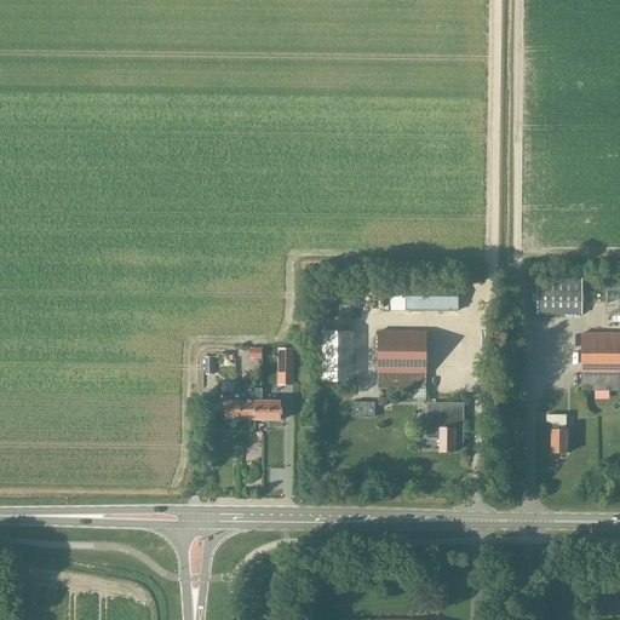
[(537,315),(581,315),(581,277),(537,277),(537,315)]
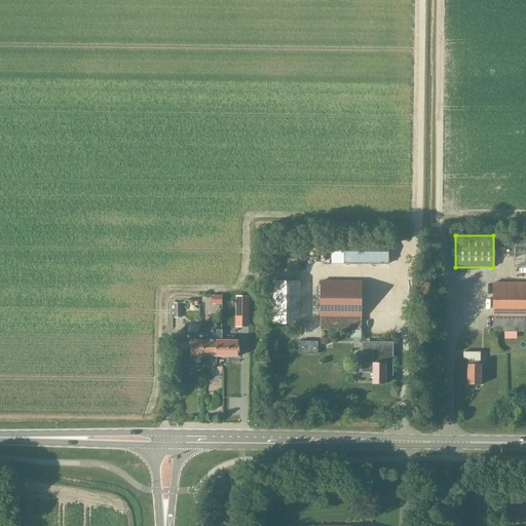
[(525,239),(515,240),(514,266),(525,266),(525,239)]
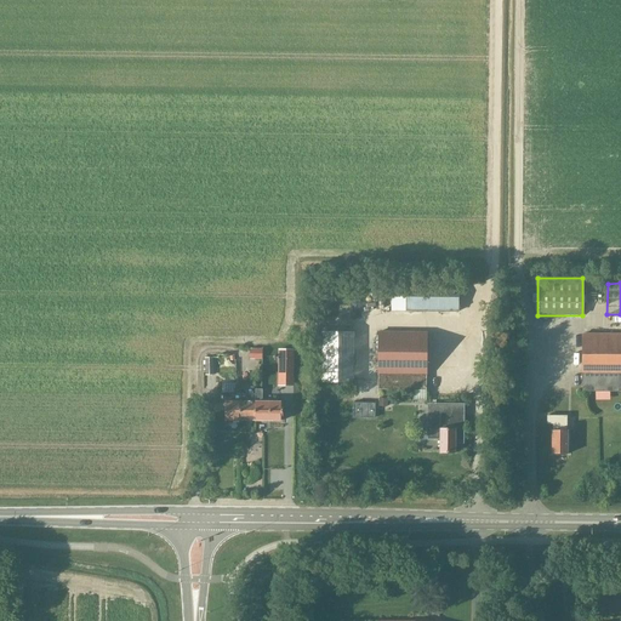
[(405,284),(405,311),(459,312),(459,285),(405,284)]
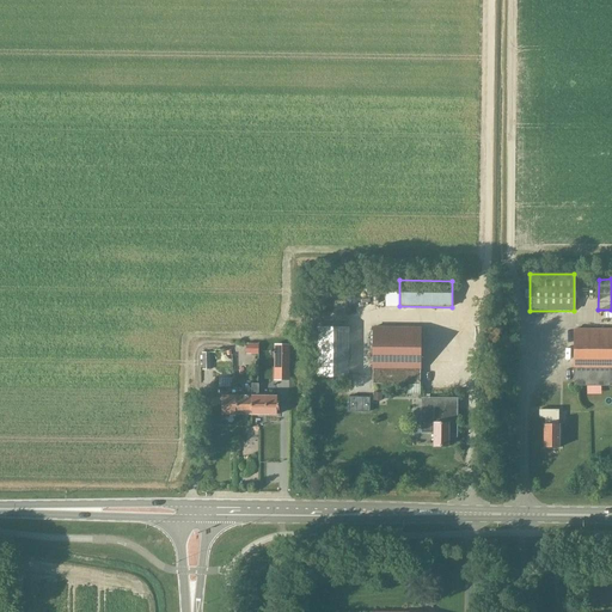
[(420,385),(420,328),(373,326),(373,384),(420,385)]
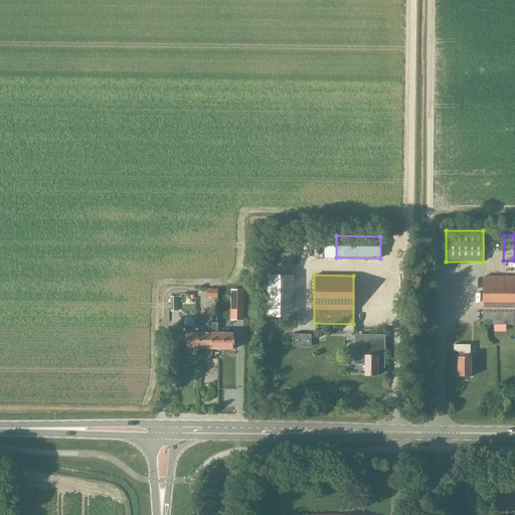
[(267,317),(294,317),(294,276),(268,276),(267,317)]
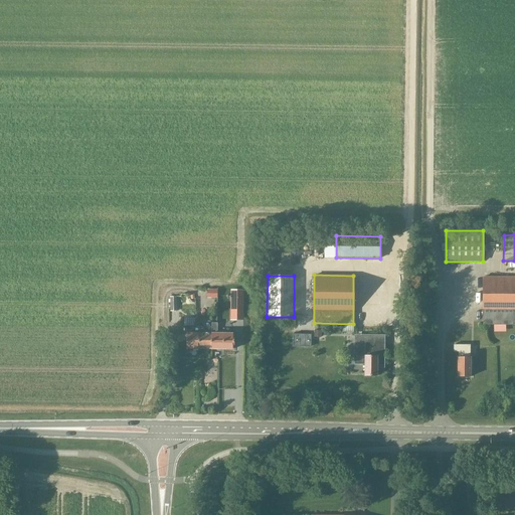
[(514,325),(514,277),(483,278),(482,325),(514,325)]
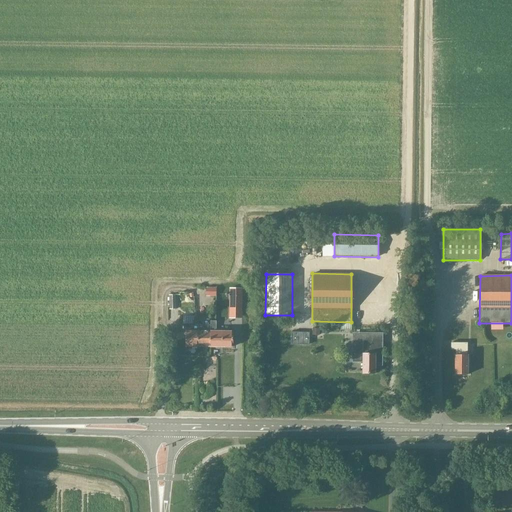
[(198,346),(198,325),(198,321),(192,320),(192,324),(183,324),(183,332),(185,332),(185,346),(198,346)]
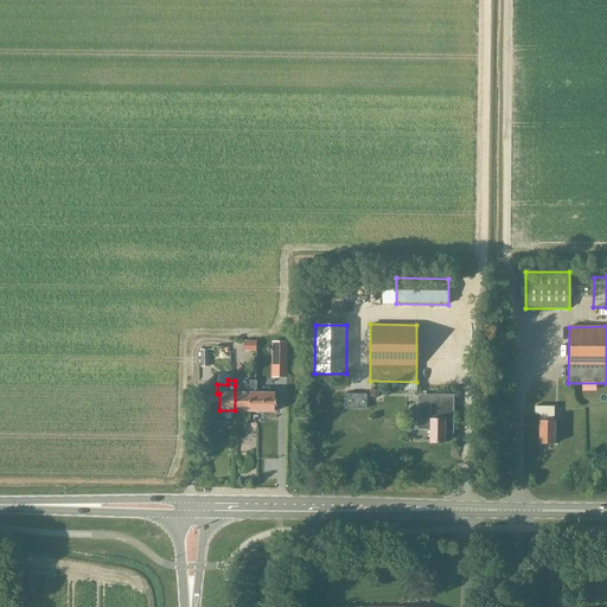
[(249,385),(249,411),(263,411),(275,411),(275,394),(256,393),(256,381),(249,381),(249,385)]
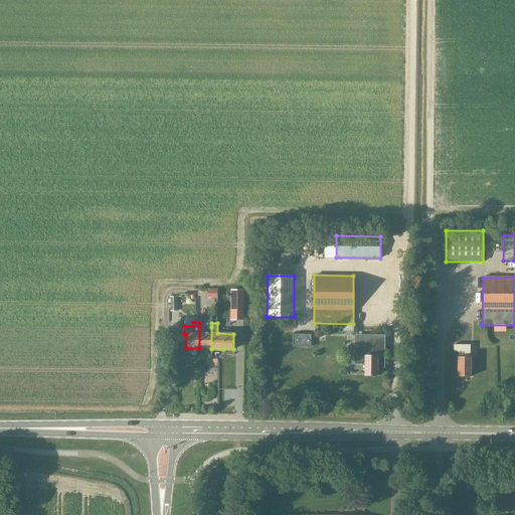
[(211,349),(211,327),(199,327),(199,348),(211,349)]
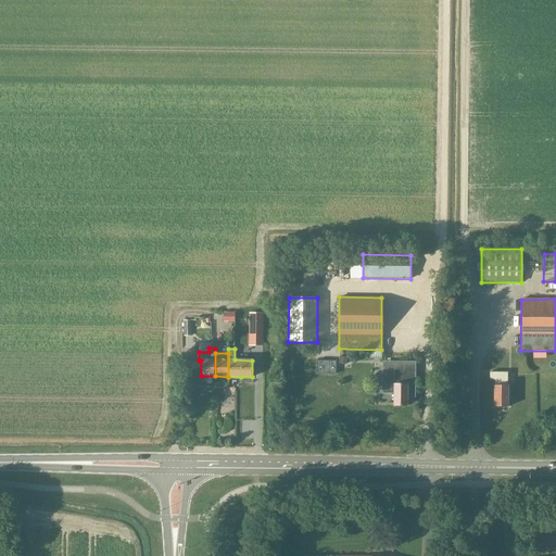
[(316,361),(316,374),(335,375),(336,361),(316,361)]
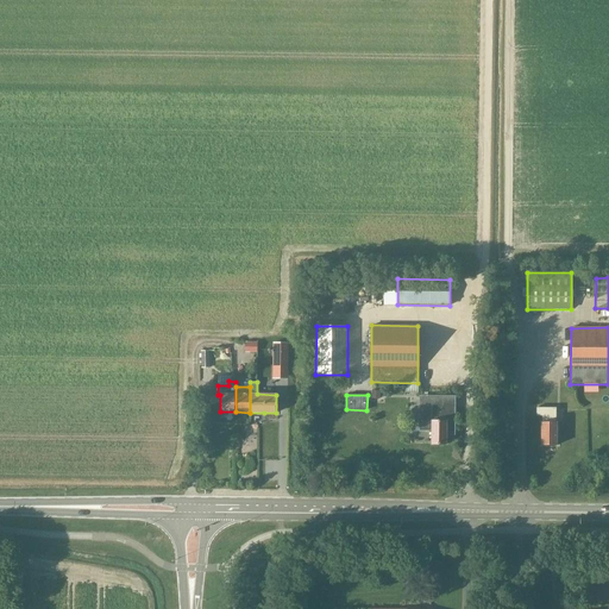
[(419,407),(419,431),(431,431),(431,445),(446,445),(446,431),(453,431),(453,407),(432,407),(419,407)]
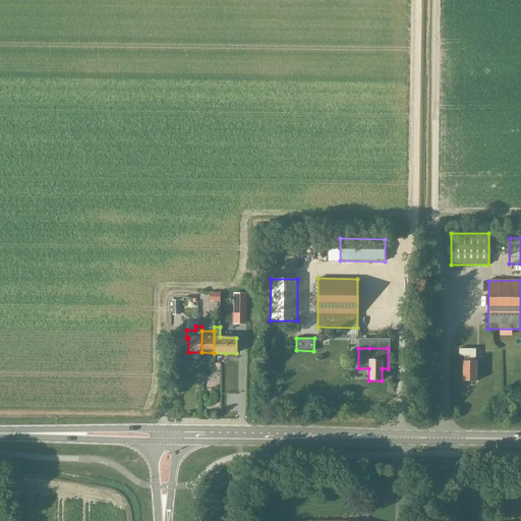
[(475,382),(475,349),(458,349),(458,356),(463,356),(463,361),(463,382),(475,382)]
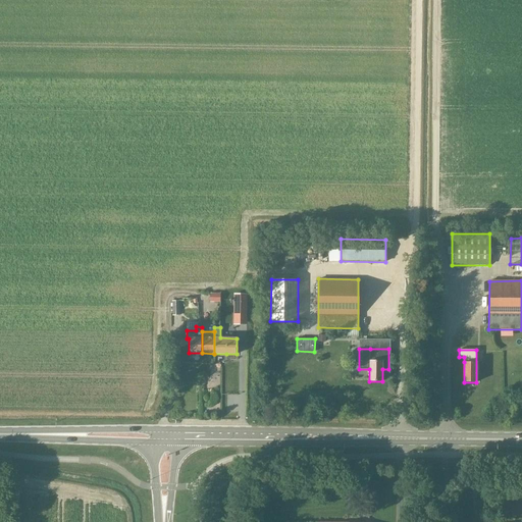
All buildings are outlined.
